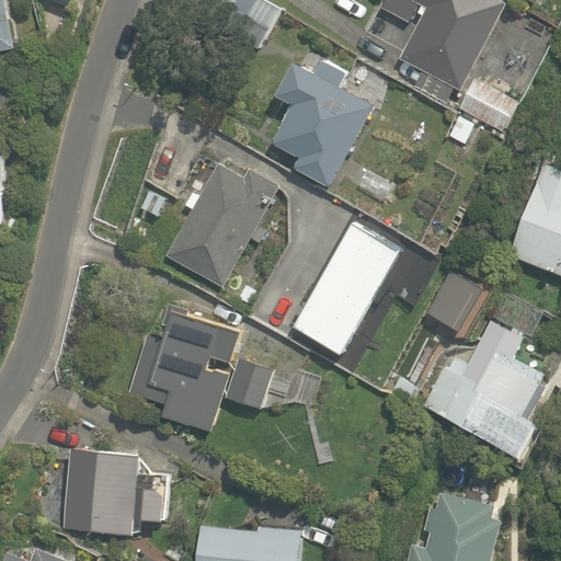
[(0,0),(0,45),(14,41),(4,0),(0,0)]
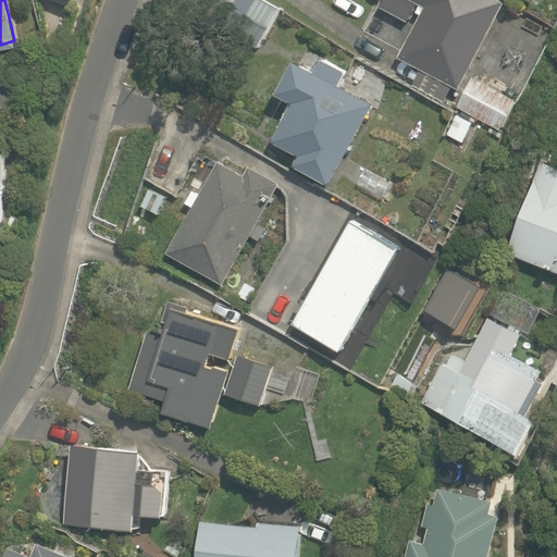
[(283,5),(273,0),(218,0),(206,23),(256,52),(283,5)]
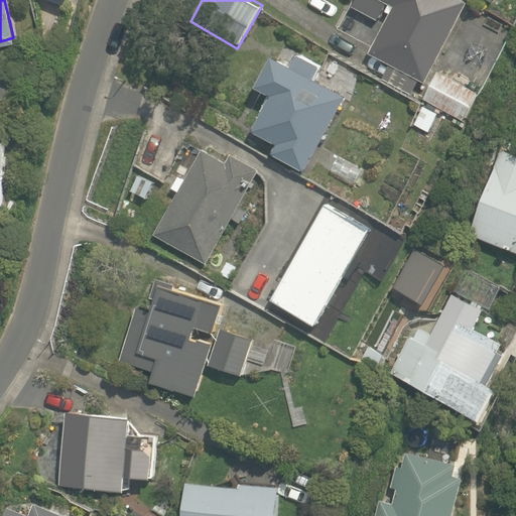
[(466,0),(465,0),(373,0),(388,7),(365,53),(423,83),(466,0)]
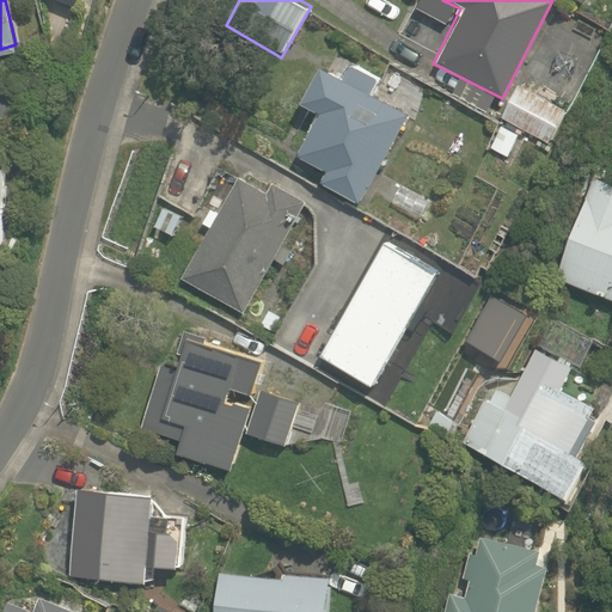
[(356,201),(408,115),(368,95),(375,83),(347,65),(338,79),(318,67),(298,101),(316,111),(293,151),(323,169),(317,178),(356,201)]
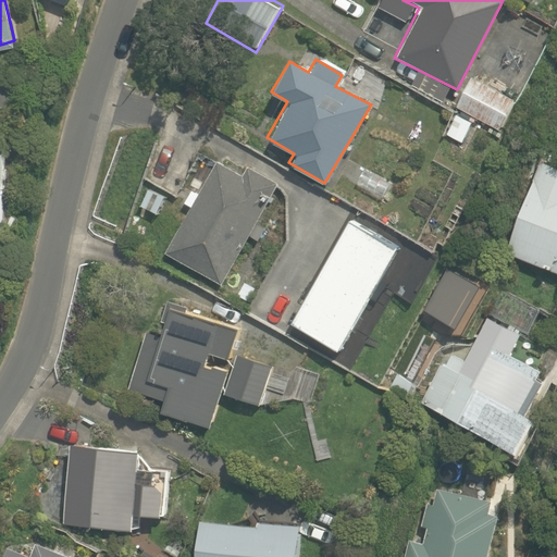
[(472,74),(455,107),(498,131),(517,98),(472,74)]
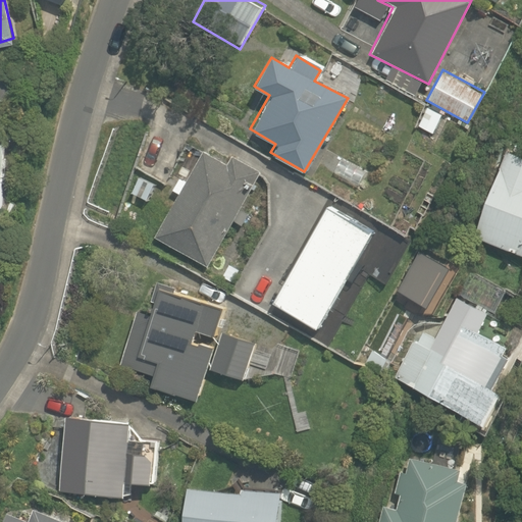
[(521,255),(521,156),(507,150),(471,233),(521,255)]
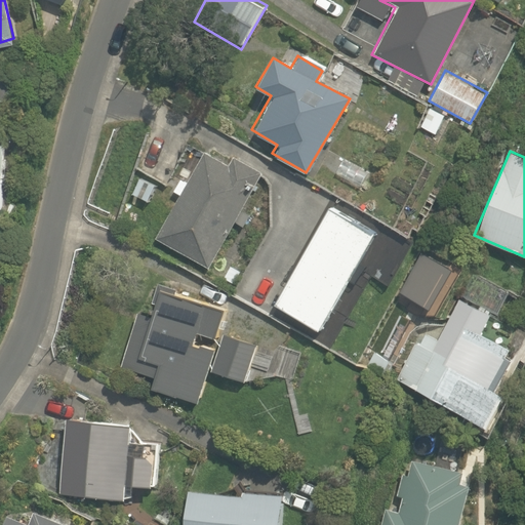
[(202,162),(189,154),(176,174),(190,182),(155,239),(205,270),(257,184),(207,153),(202,162)]
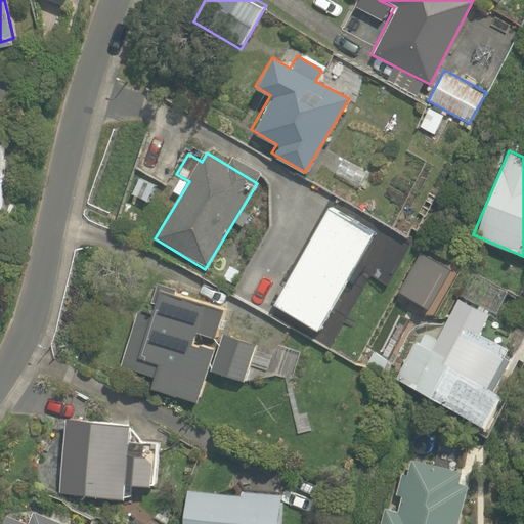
[(367,175),(339,159),(332,172),(359,188),(367,175)]
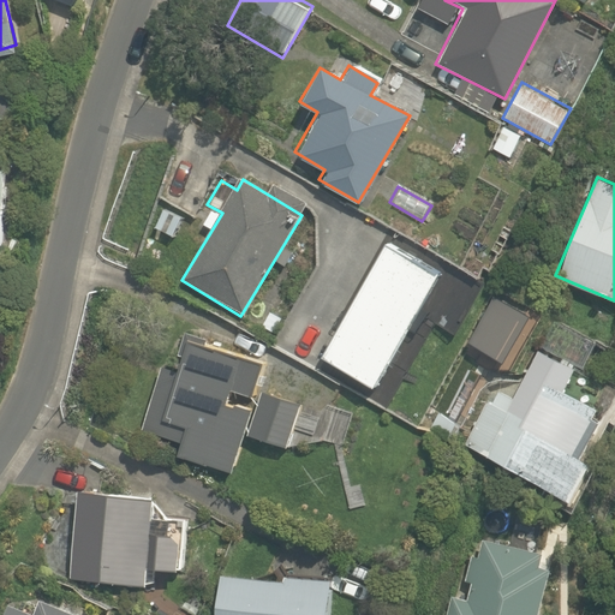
[(371,386),(439,273),(378,237),(311,351),(371,386)]
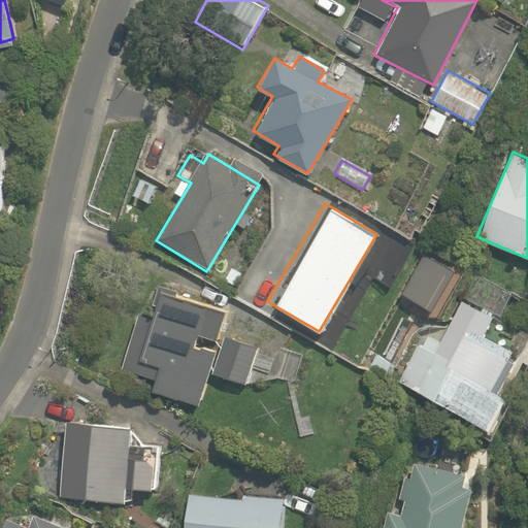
[(199,409),(211,373),(251,387),(263,350),(223,336),(231,314),(157,289),(134,360),(156,367),(147,393),(199,409)]
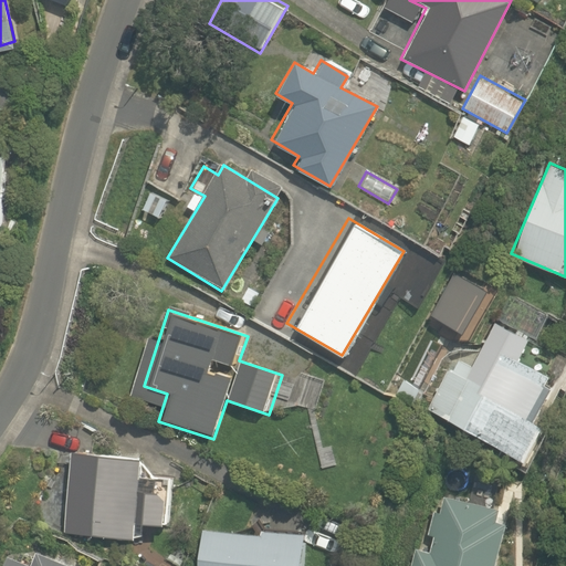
[(461,347),(428,406),(526,459),(545,425),(531,416),(553,377),(521,359),(528,344),(491,323),(473,355),(461,347)]
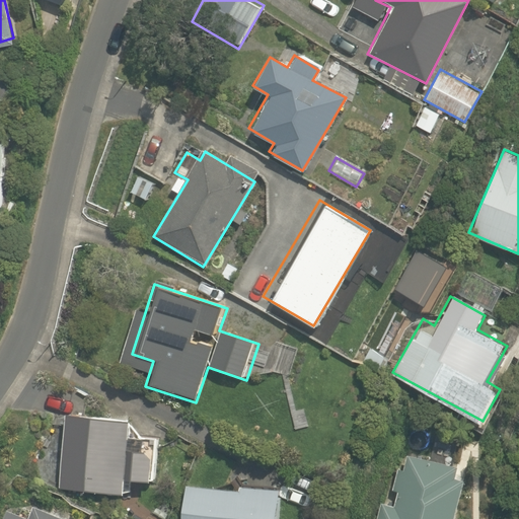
[(128,450),(129,415),(64,412),(60,490),(124,493),(124,477),(152,479),(154,451),(128,450)]
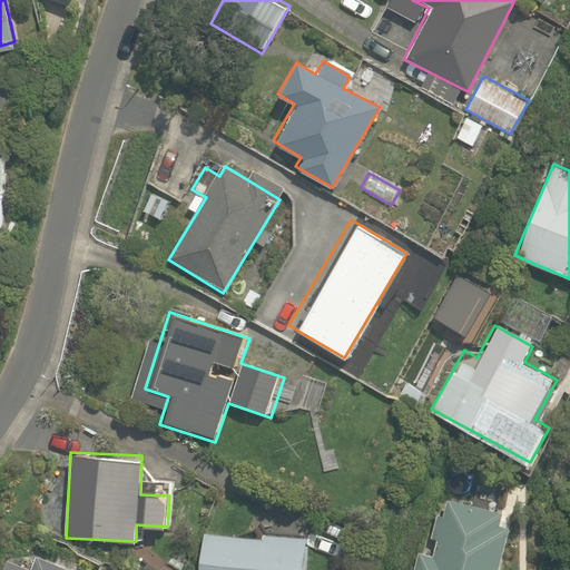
[(410,569),(497,569),(512,512),(443,495),(428,556),(414,552),(410,569)]
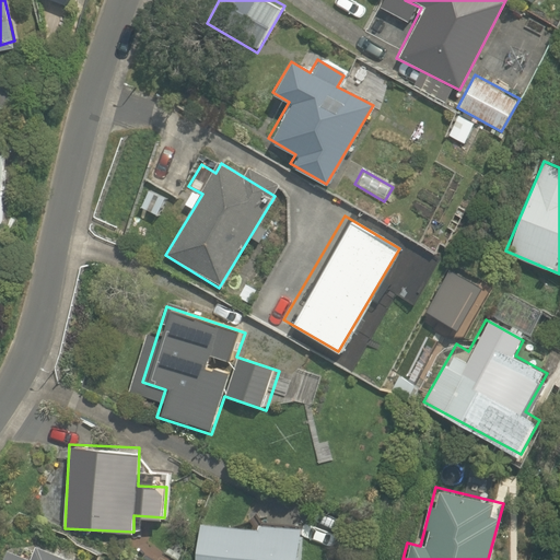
[(293,559),(296,527),(198,520),(195,559),(293,559)]
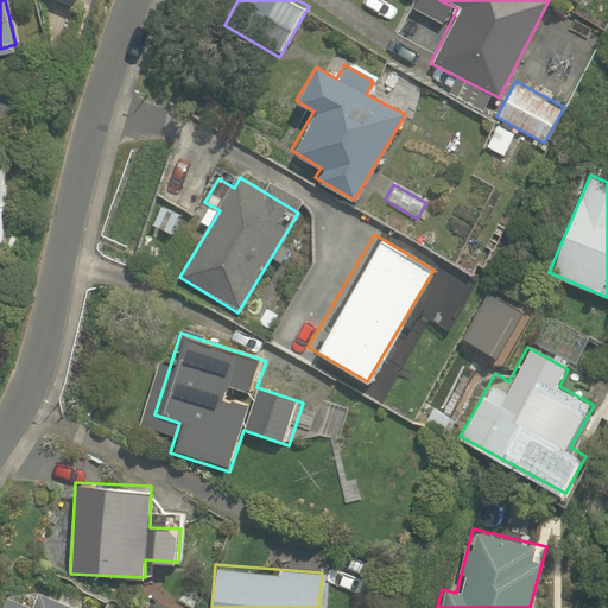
[(75,607),(21,583),(8,607),(75,607)]
